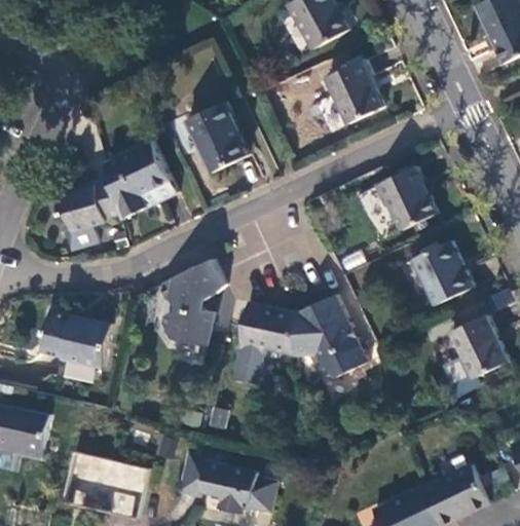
[(332,0),(292,0),(288,3),(311,47),(346,28),(332,0)]
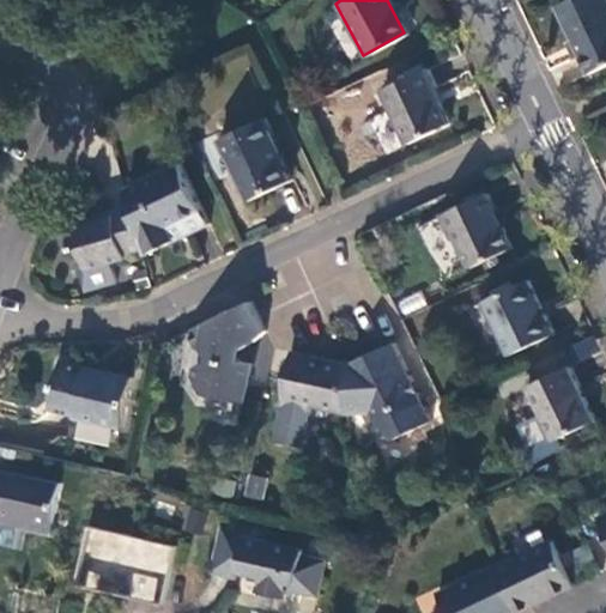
[(605,4),(604,0),(561,0),(551,5),(585,73),(605,62),(605,4)]
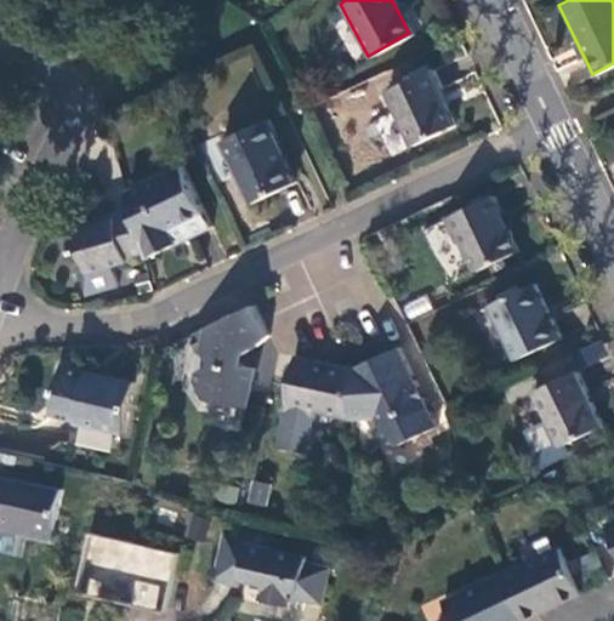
[(427,69),(382,90),(407,144),(450,124),(433,89),(436,89),(427,69)]
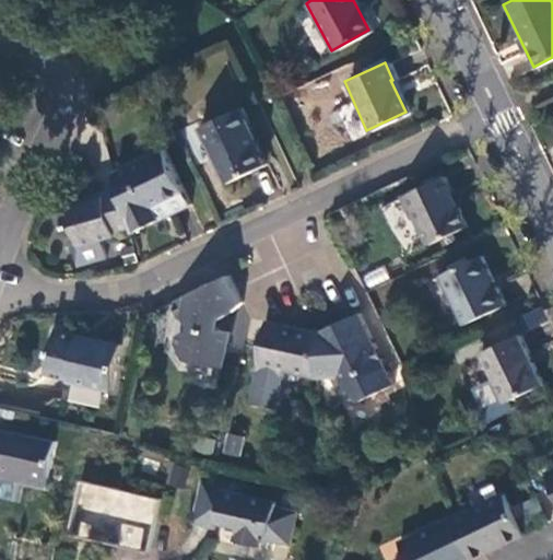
[(238,107),(197,127),(222,184),(262,164),(245,130),(249,129),(238,107)]
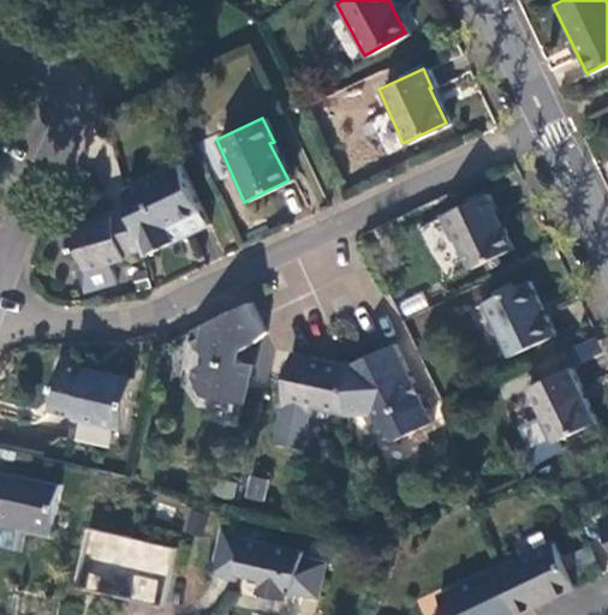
[(137,248),(138,254),(203,222),(176,166),(167,169),(164,162),(124,181),(126,187),(120,190),(125,208),(137,248)]
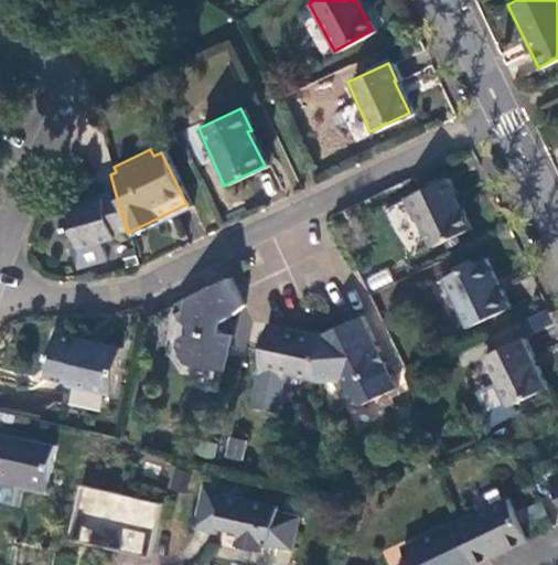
[(444,180),(401,199),(412,220),(415,220),(428,247),(469,228),(444,180)]
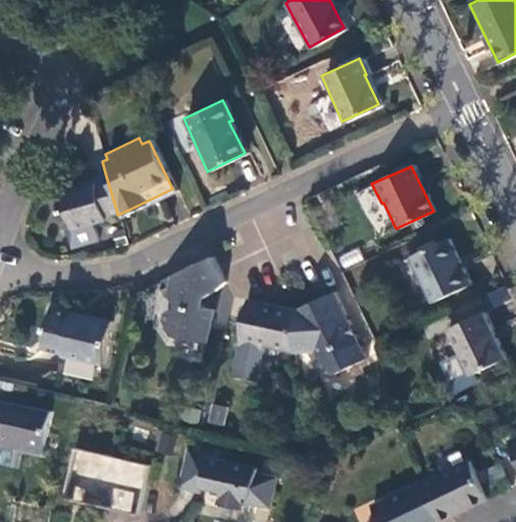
[(101,214),(116,210),(106,176),(92,180),(93,185),(54,195),(59,213),(65,212),(68,225),(63,226),(68,246),(95,239),(90,221),(102,218),(101,214)]
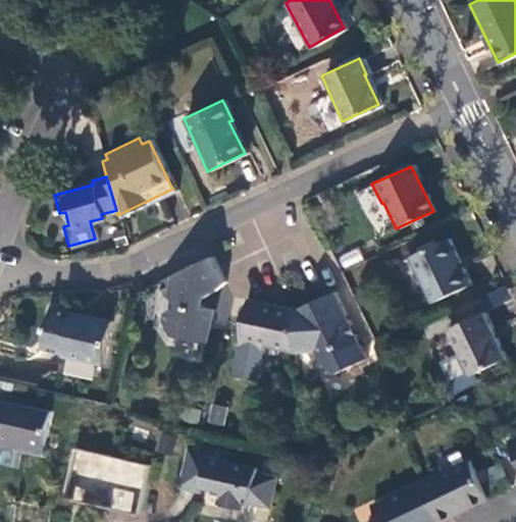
[(447,239),(407,257),(430,302),(468,284),(447,239)]
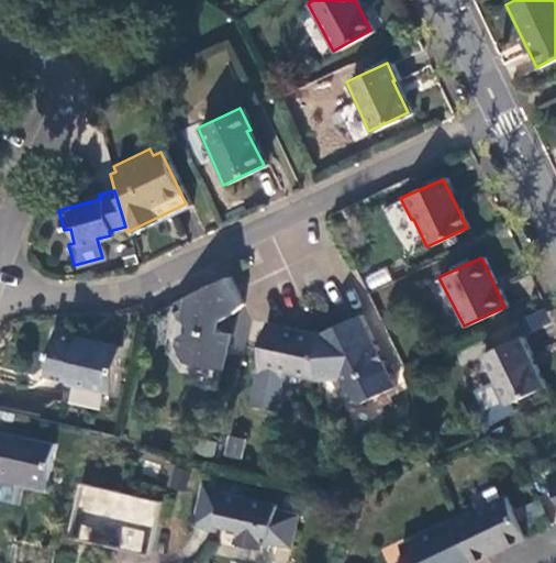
[(225,276),(169,304),(177,315),(181,316),(185,321),(184,329),(177,331),(174,344),(182,357),(219,366),(228,333),(213,329),(217,320),(232,310),(238,302),(225,276)]
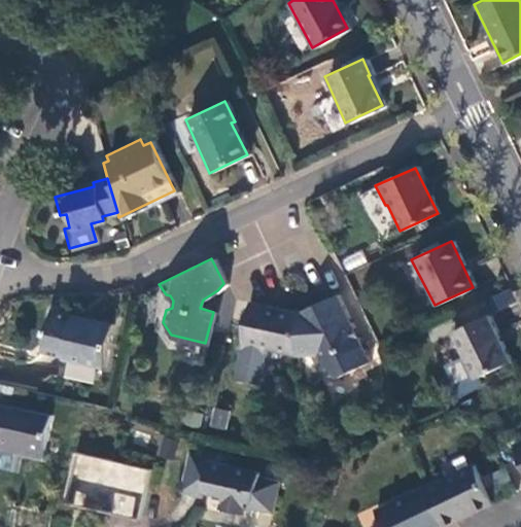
[(293,355),(293,356),(308,354),(315,371),(320,369),(323,374),(333,378),(366,363),(353,336),(349,338),(345,330),(349,328),(335,295),(291,314),(293,355)]
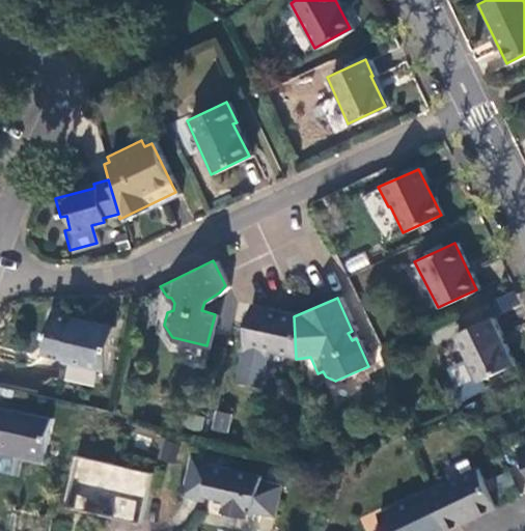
[(294,316),(294,313),(250,305),(233,382),(259,387),(267,352),(296,358),(294,316)]
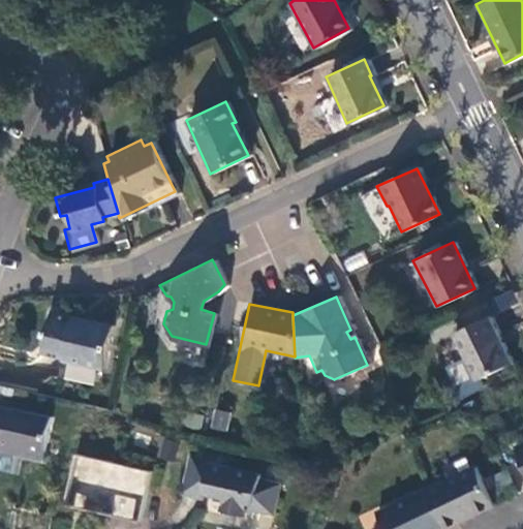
[(110,322),(47,309),(37,351),(99,366),(110,322)]
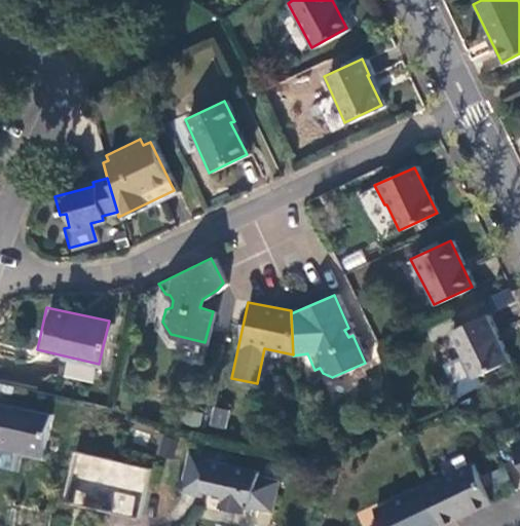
[(484,313),(447,331),(470,376),(506,359),(484,313)]
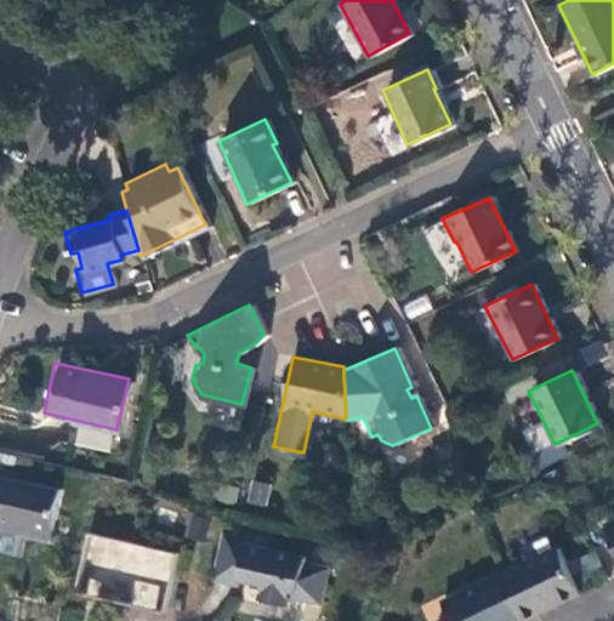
[(55,489),(0,476),(0,522),(11,524),(10,530),(44,539),(55,489)]
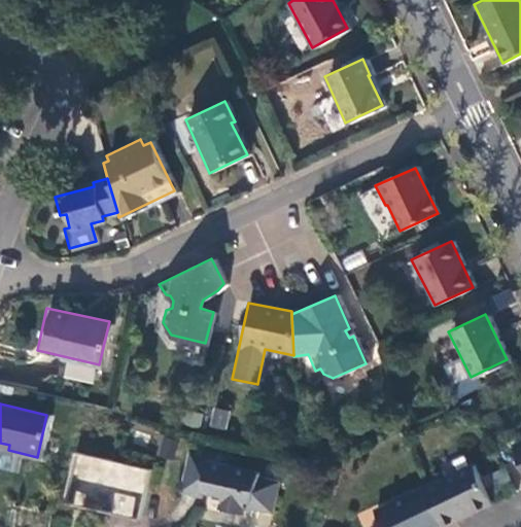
[(207,409),(204,426),(219,428),(222,412),(207,409)]
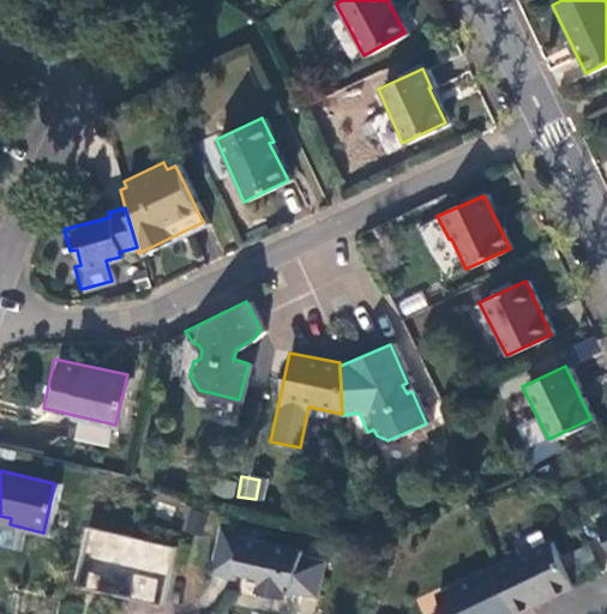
[(606,509),(592,516),(606,549),(606,509)]
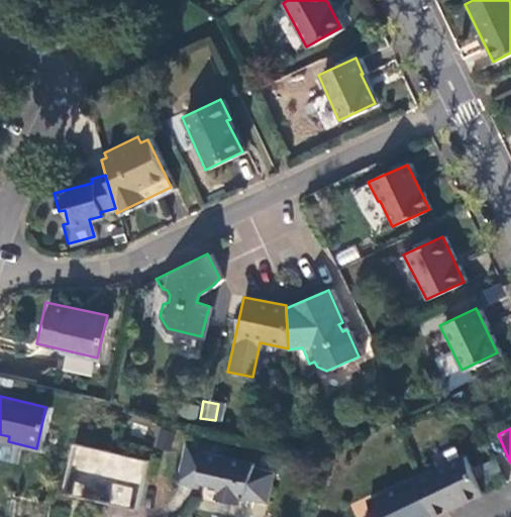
[(177,477),(198,482),(215,486),(212,499),(234,505),(237,492),(245,493),(243,499),(263,503),(268,477),(249,472),(250,467),(220,459),(222,449),(186,440),(177,477)]
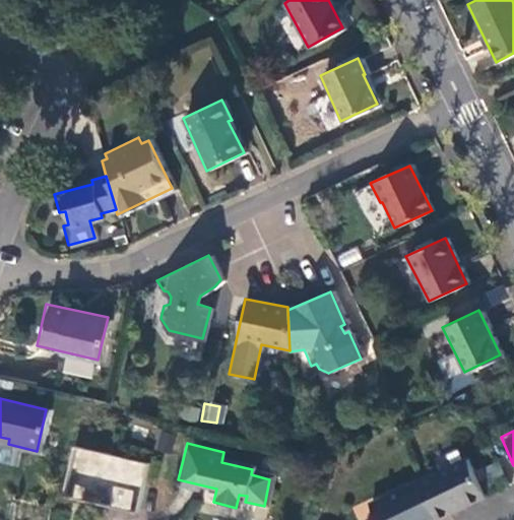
[(59,496),(133,513),(145,463),(71,446),(59,496)]
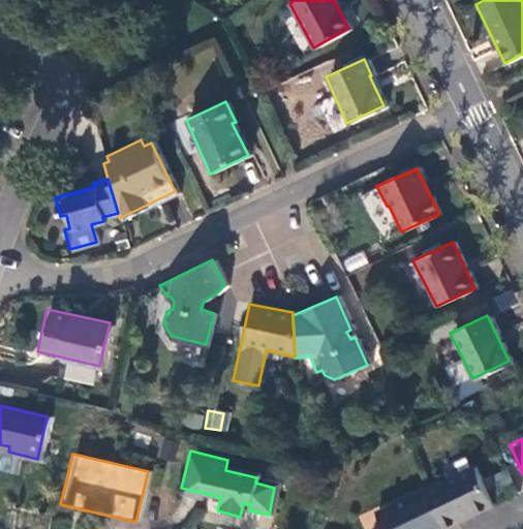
[(421,488),(440,528),(492,503),(472,465),(438,483),(437,480),(421,488)]
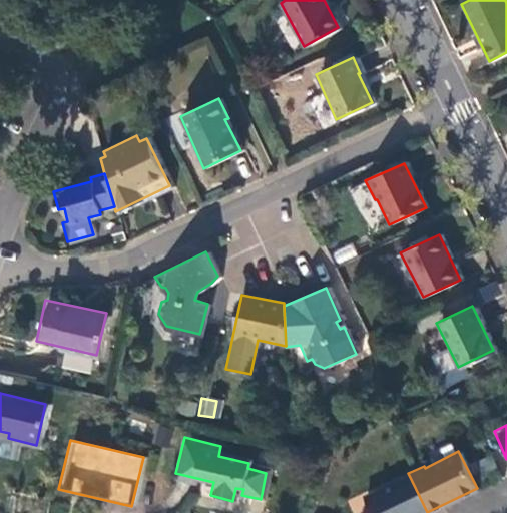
[(194,485),(196,478),(175,473),(173,480),(194,485)]
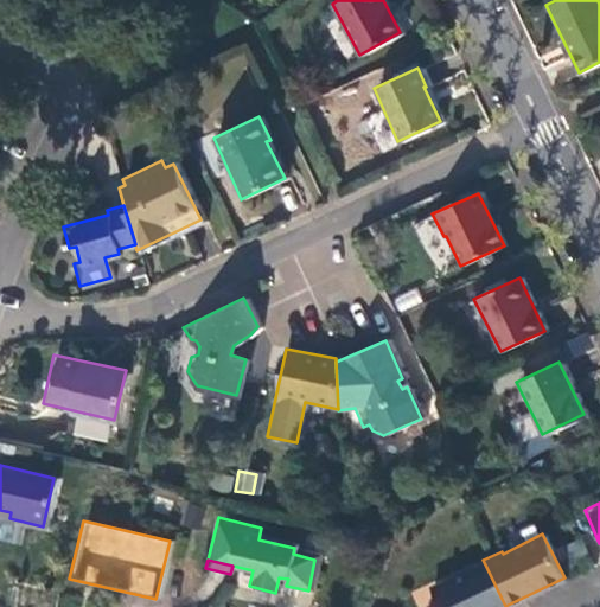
[(436,606),(503,606),(505,606),(483,560),(427,587),(436,606)]
